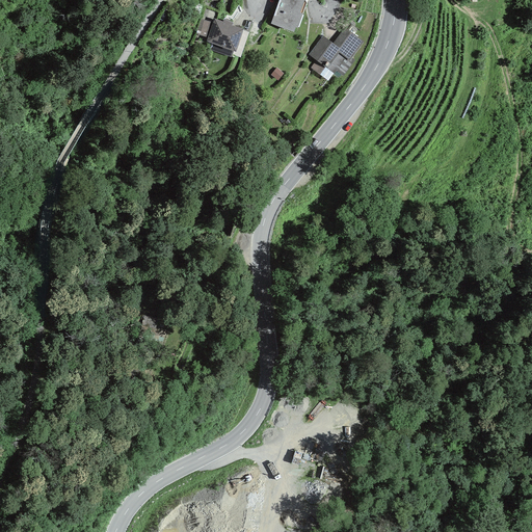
[(303,0),(278,0),(270,24),(294,32),(295,28),(297,28),(302,14),(299,12),(303,0)]
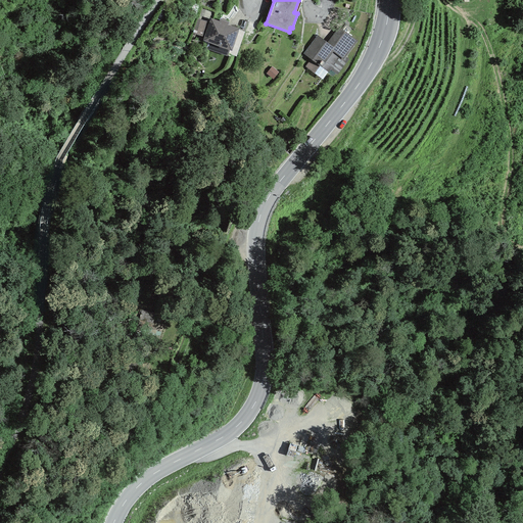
[(207,21),(197,18),(192,34),(202,37),(207,21)]
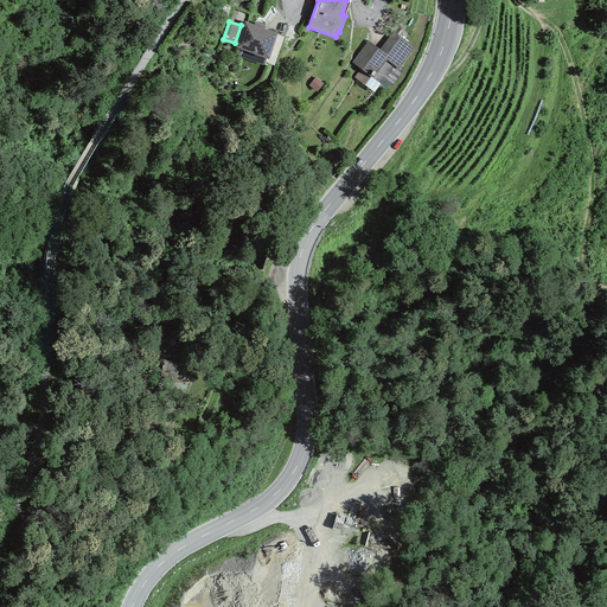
[(254,25),(244,21),(235,48),(241,50),(238,57),(263,65),(266,58),(268,59),(278,34),(264,30),(266,26),(255,23),(254,25)]
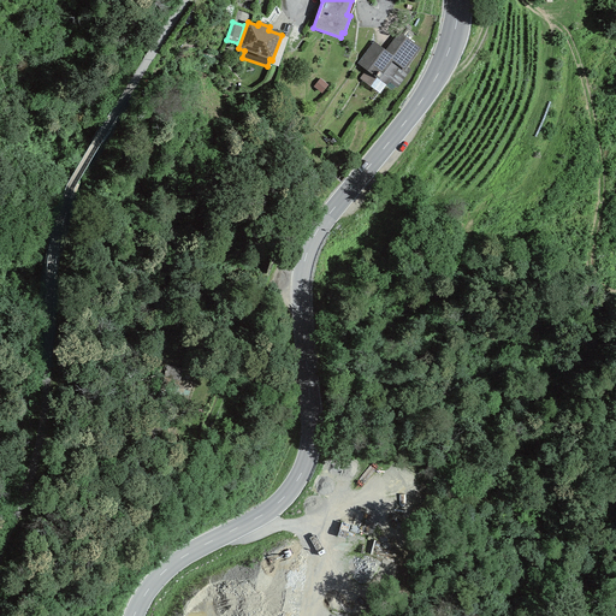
[(421,49),(398,33),(385,51),(373,41),(357,63),(366,70),(360,78),(371,87),(377,78),(388,86),(390,83),(397,88),(410,70),(407,67),(421,49)]
